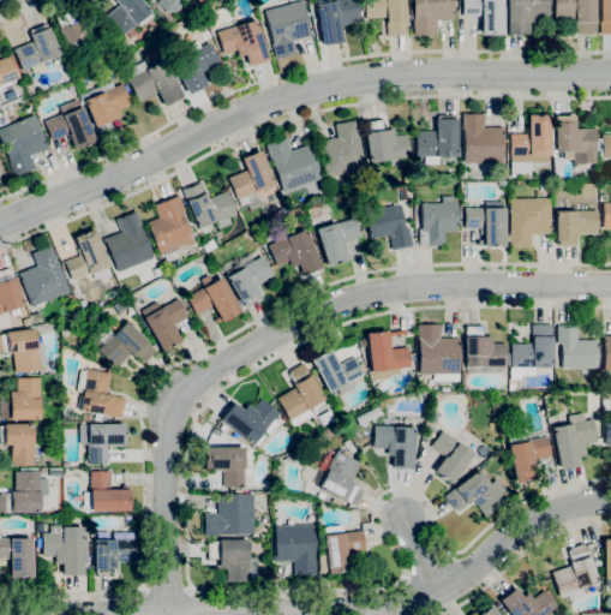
[(133,39),(129,33),(124,36),(108,16),(121,5),(117,0),(143,0),(154,12),(139,24),(144,30),(133,39)]
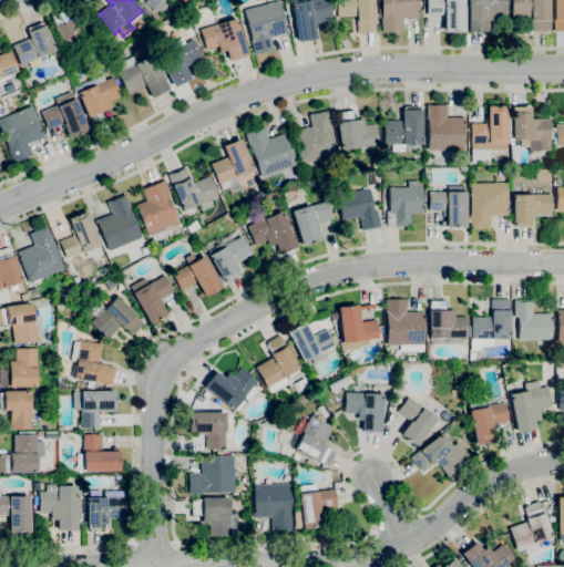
[(164,11),(156,11),(146,3),(149,0),(164,0),(164,1),(170,7),(164,11)]
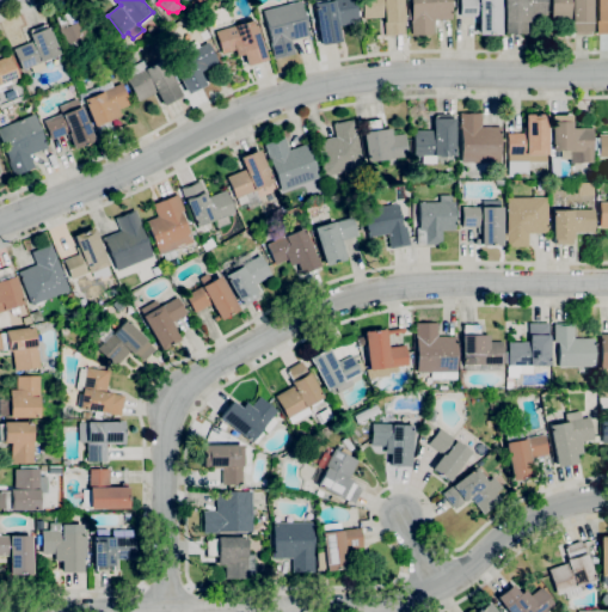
[(277,59),(272,43),(274,43),(265,11),(302,0),(312,36),(294,41),(298,54),(277,59)]
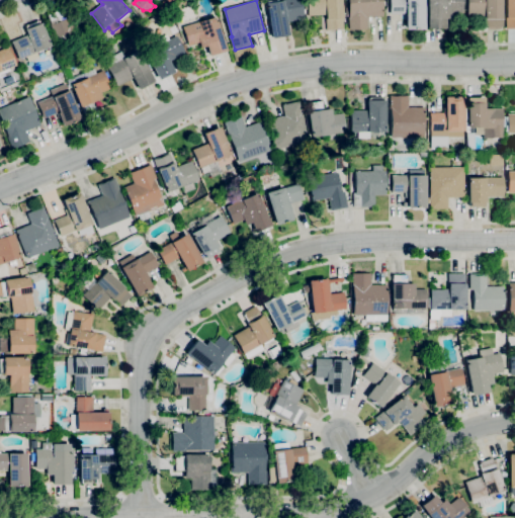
[(274,38),(268,4),(285,0),(302,0),(305,9),(307,9),(308,13),(306,13),(307,18),(288,21),(290,34),(274,38)]
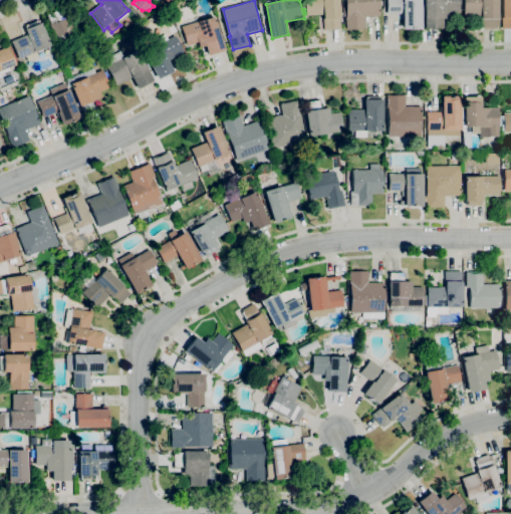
[(326,29),(324,14),(307,15),(305,0),(340,0),(342,28),(326,29)]
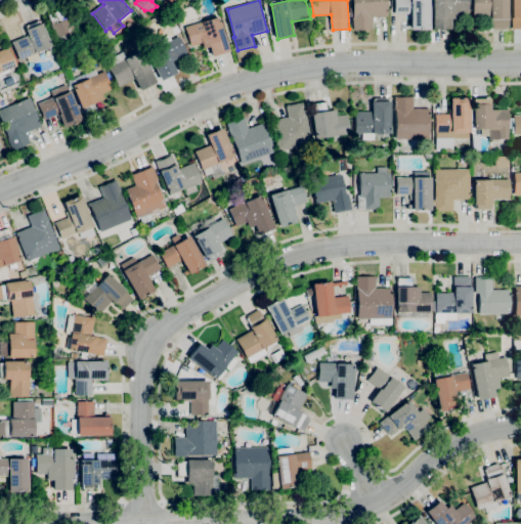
[(355,31),(354,16),(355,16),(353,0),(388,0),(389,16),(374,17),(375,30),(355,31)]
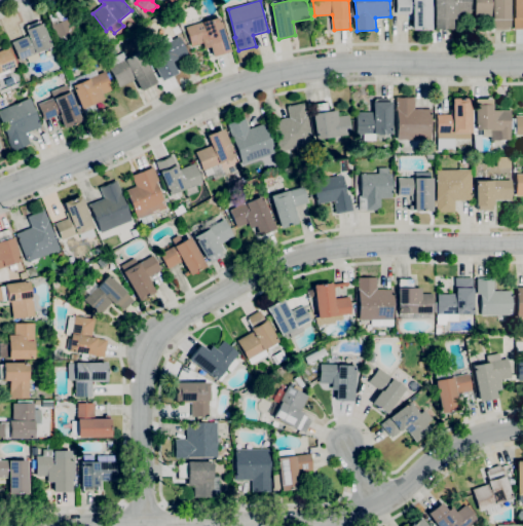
[(433,0),(433,30),(414,30),(414,13),(399,14),(398,0),(433,0)]
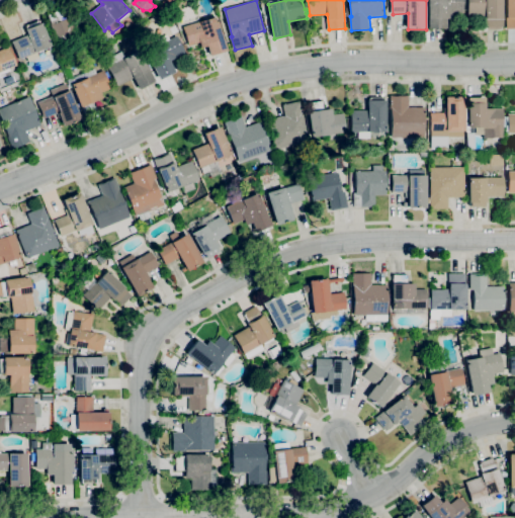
[(447,28),(430,28),(429,0),(464,0),(464,12),(453,12),(453,18),(447,18),(447,28)]
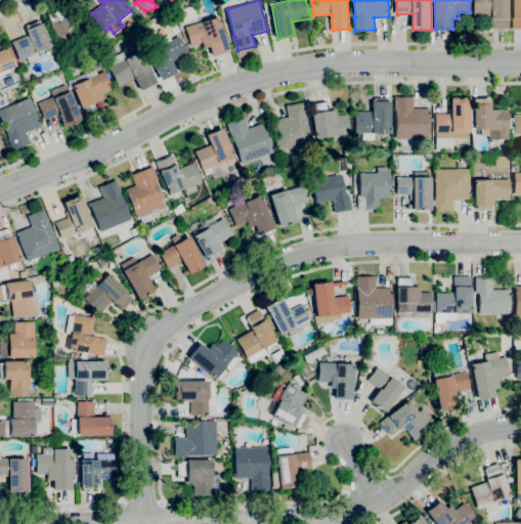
[(510,30),(493,30),(493,28),(492,28),(492,16),(475,16),(474,0),(510,0),(510,27),(509,27),(510,30)]
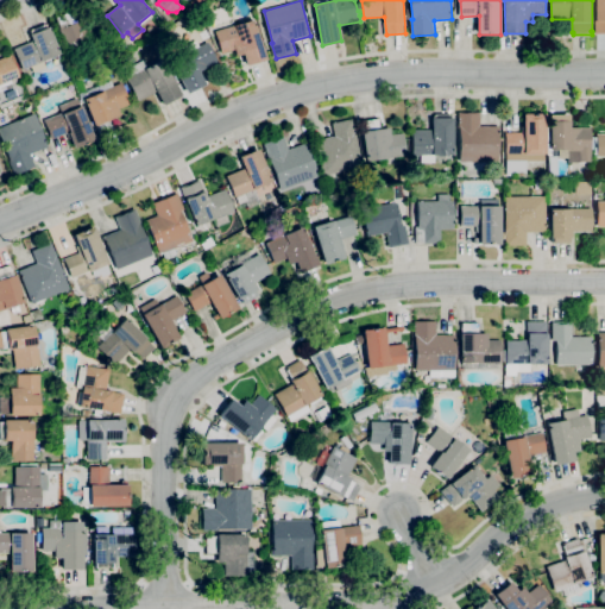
[(75,57),(74,55),(71,56),(60,30),(61,29),(56,18),(73,11),(77,22),(84,19),(87,24),(99,19),(108,42),(92,48),(94,52),(88,55),(87,52),(75,57)]
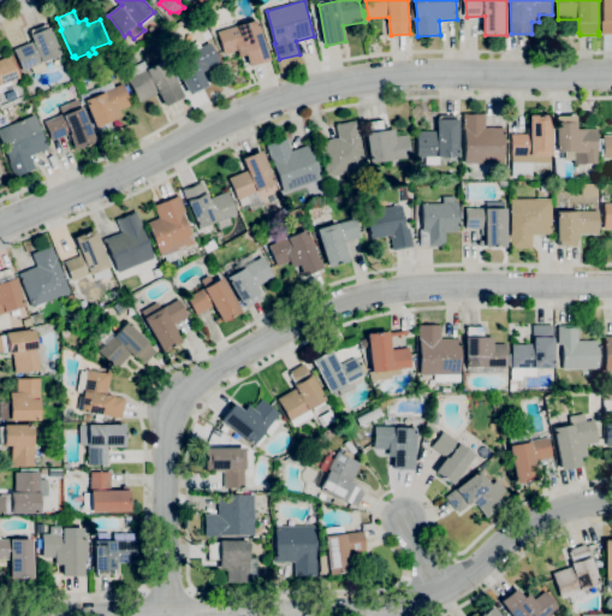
[(251,66),(248,55),(242,57),(239,49),(226,54),(219,33),(229,29),(226,23),(239,19),(242,25),(259,19),(272,60),(251,66)]
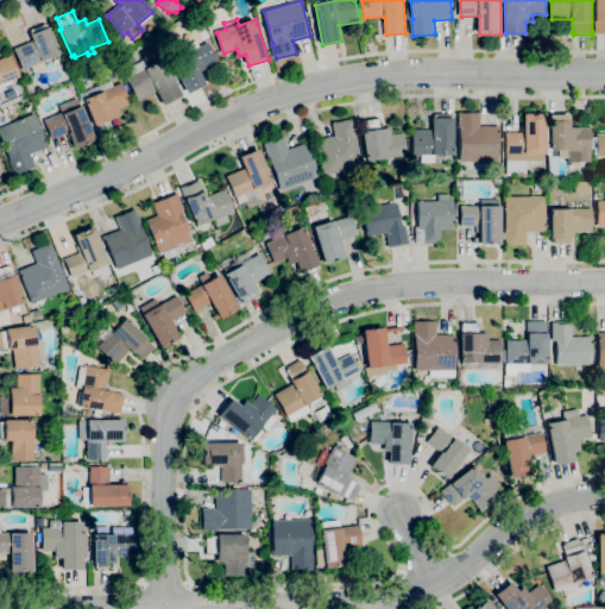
[(36,73),(32,66),(24,69),(16,49),(35,41),(32,35),(33,35),(32,30),(48,23),(50,27),(50,26),(62,54),(45,61),(48,67),(36,73)]
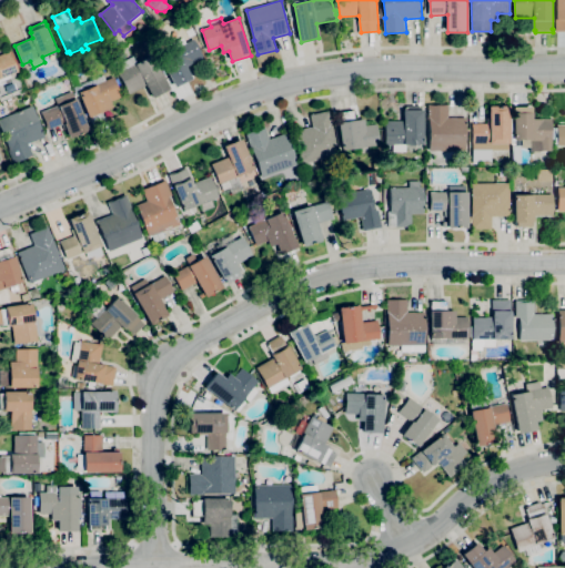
[(177,88),(161,57),(177,49),(173,43),(184,38),(188,43),(194,39),(205,58),(188,67),(193,79),(177,88)]
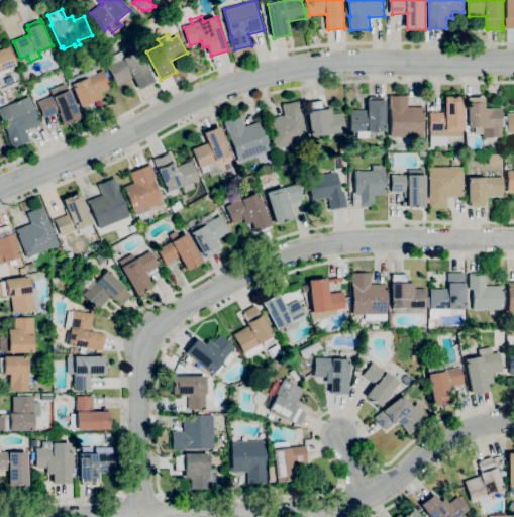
[(0,50),(10,46),(13,54),(15,54),(19,64),(17,64),(18,65),(17,66),(18,67),(17,67),(18,70),(13,72),(11,69),(12,73),(3,78),(1,73),(0,73),(0,50)]
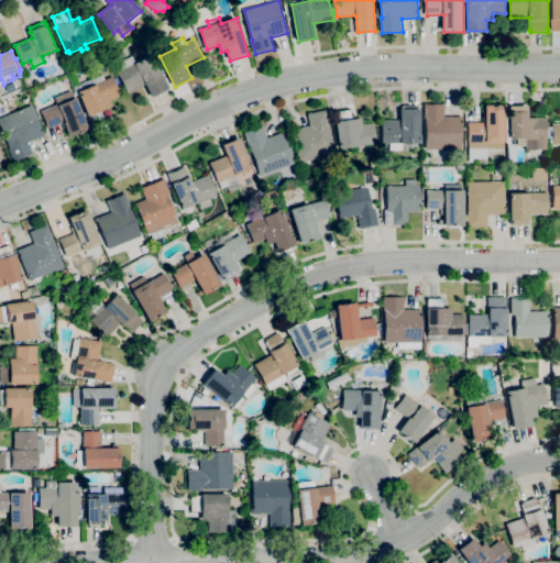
[(153,97),(146,85),(130,94),(114,66),(133,56),(138,63),(152,54),(171,88),(153,97)]
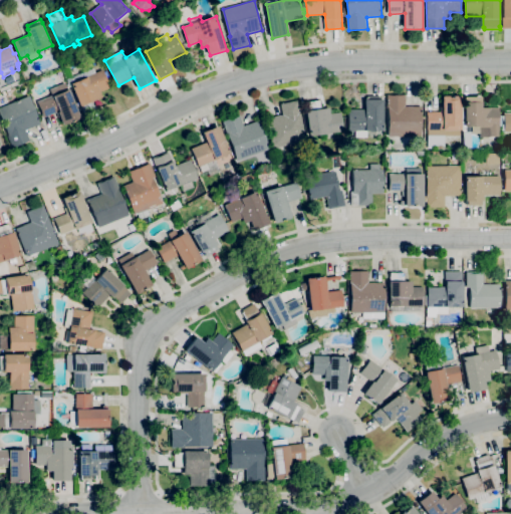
[(87,114),(83,105),(81,106),(75,91),(73,92),(68,79),(94,68),(96,72),(103,69),(111,87),(101,92),(103,97),(96,100),(99,109),(87,114)]
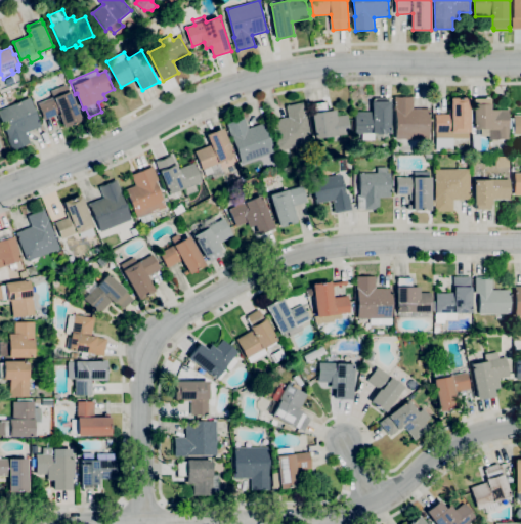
[(66,128),(62,120),(61,120),(58,115),(46,120),(39,103),(54,97),(52,91),(68,84),(71,91),(81,116),(82,116),(84,120),(66,128)]
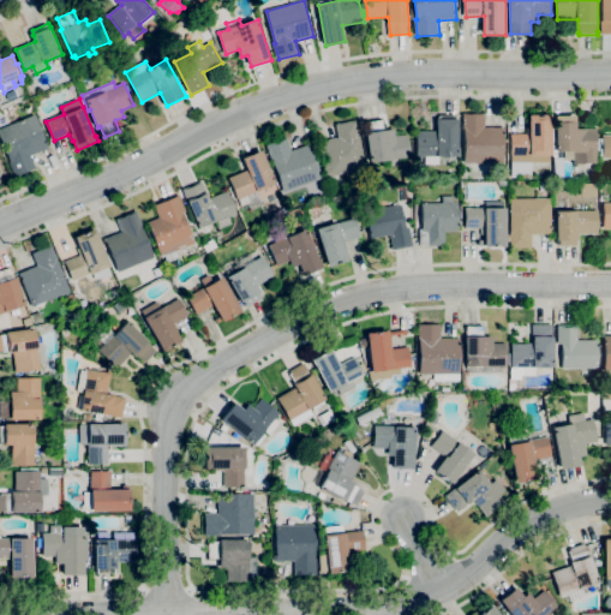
[(505,163),(466,163),(466,130),(465,130),(465,113),(486,113),(486,127),(505,127),(505,139),(510,139),(510,142),(505,142),(505,163)]
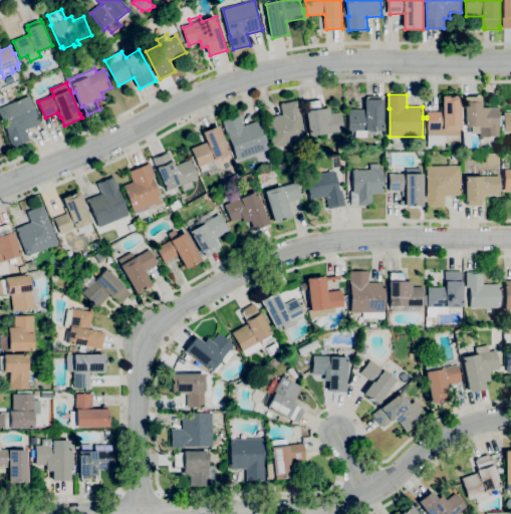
[(14,149),(9,135),(10,135),(0,110),(0,107),(30,95),(42,123),(27,130),(32,141),(14,149)]
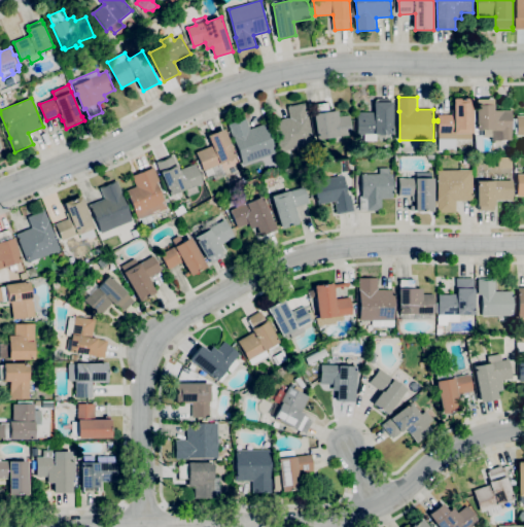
[(378,141),(365,141),(365,135),(358,135),(358,112),(376,112),(375,102),(377,102),(377,101),(378,101),(378,98),(392,98),(392,102),(393,102),(394,134),(392,134),(392,136),(383,136),(383,134),(378,134),(378,141)]
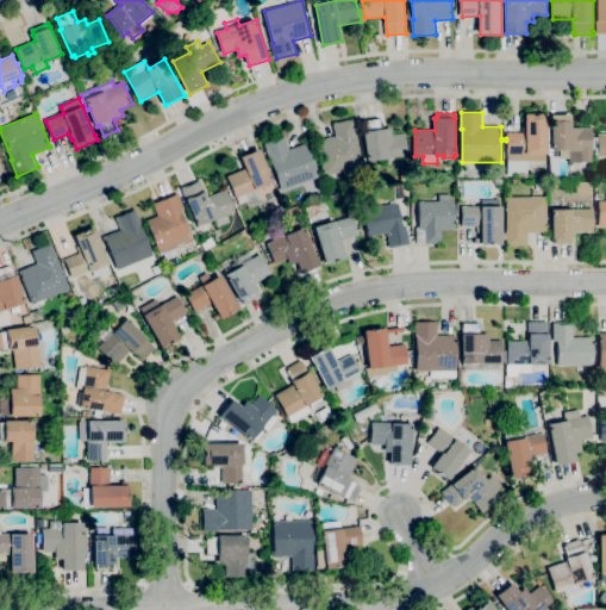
[(548,161),(508,161),(508,134),(524,132),(524,126),(526,126),(526,114),(548,113),(549,154),(548,154),(548,161)]
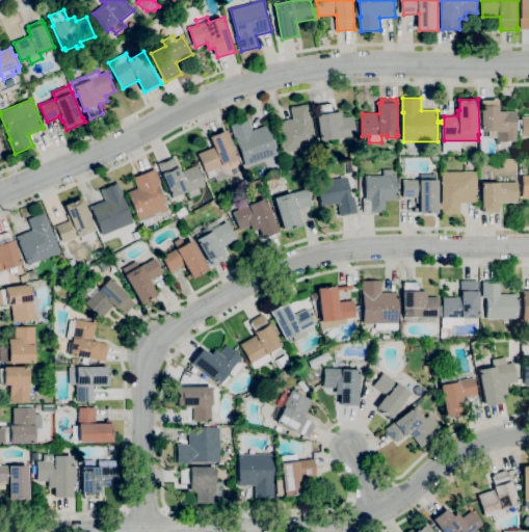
[(508,142),(498,142),(498,138),(490,138),(490,136),(481,136),(481,131),(482,131),(482,100),(500,100),(500,111),(518,111),(518,120),(521,120),(522,130),(518,130),(518,141),(508,141),(508,142)]
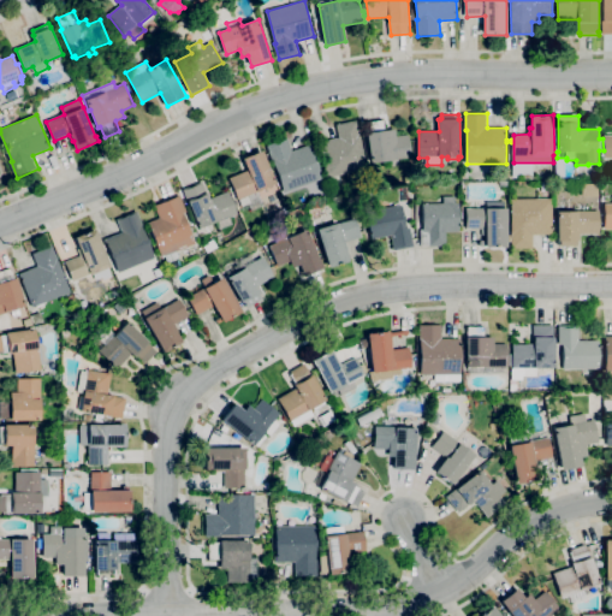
[(373,164),(368,134),(373,132),(372,122),(384,119),(386,130),(396,129),(397,136),(409,135),(413,157),(373,164)]
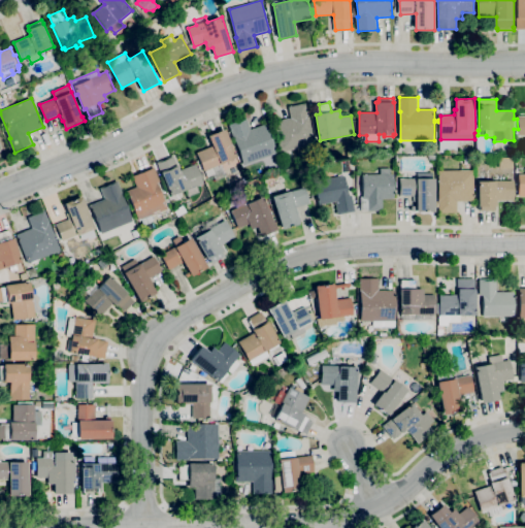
[(282,152),(275,122),(292,118),(290,107),(307,103),(317,144),(282,152)]
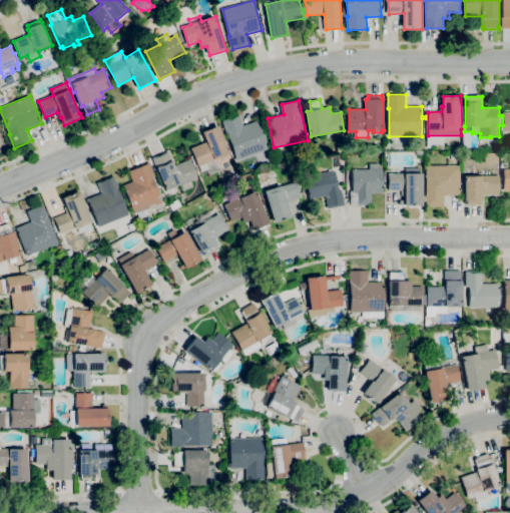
[(238,160),(228,133),(227,133),(223,121),(240,114),(244,126),(260,120),(271,148),(238,160)]
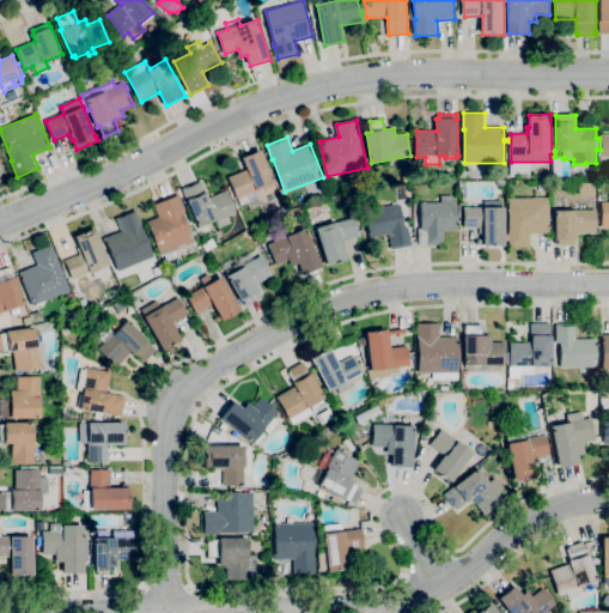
[(251,210),(248,202),(242,205),(239,199),(238,199),(230,177),(248,169),(243,158),(262,150),(275,182),(259,190),(265,205),(251,210)]
